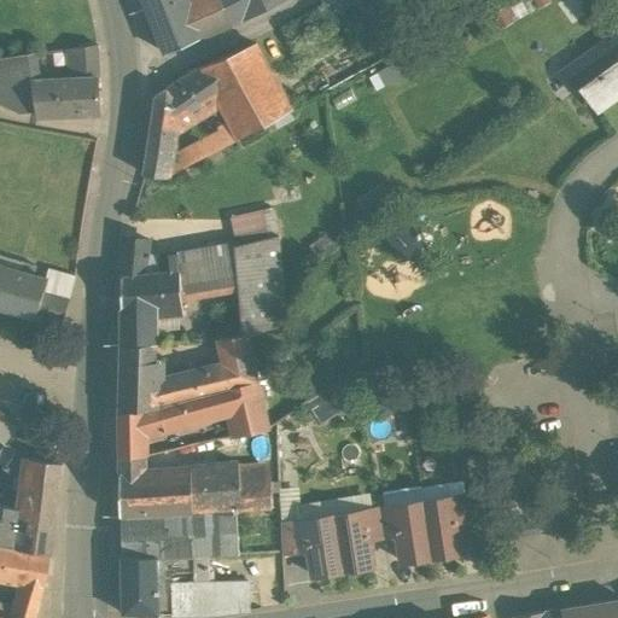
[(181,0),(152,0),(145,4),(164,53),(198,40),(182,1),(181,0)]
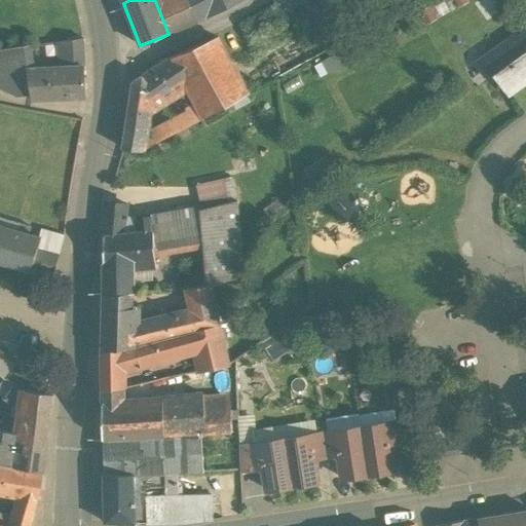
[(187,0),(158,0),(155,1),(168,34),(197,22),(187,0)]
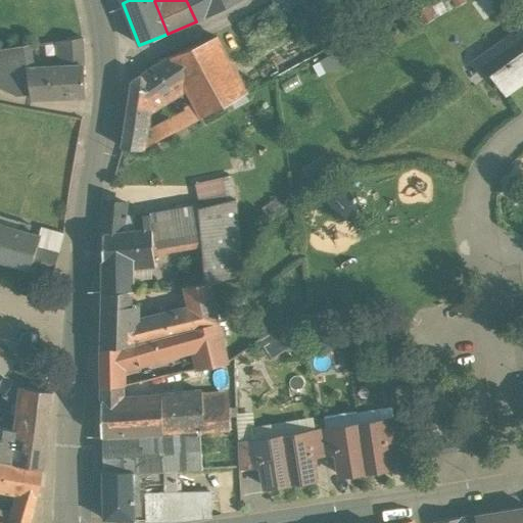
[(186,0),(196,21),(236,0),(186,0)]
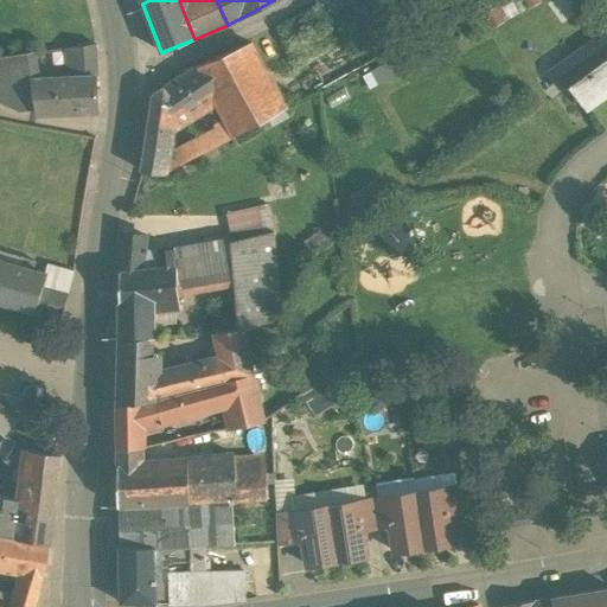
[(606,39),(598,46),(595,42),(551,72),(566,94),(573,88),(588,109),(606,95),(606,39)]
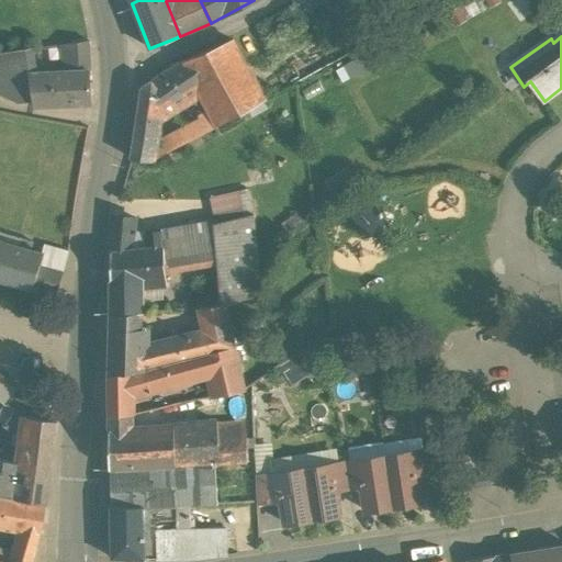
[(89,40),(63,43),(64,70),(90,69),(89,40)]
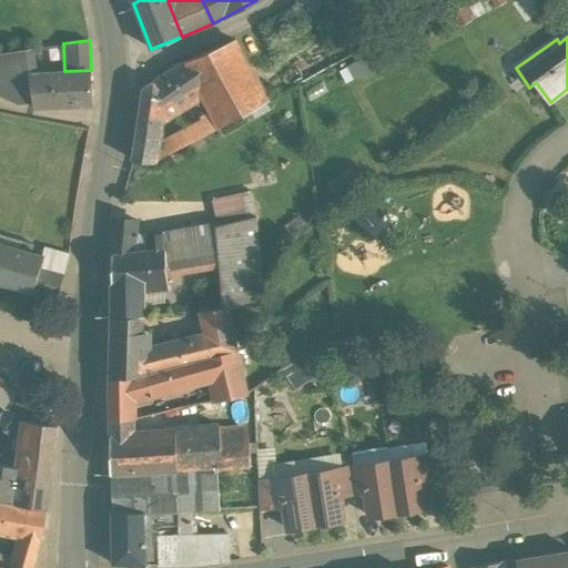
[(233,40),(185,64),(201,95),(250,70),(233,40)]
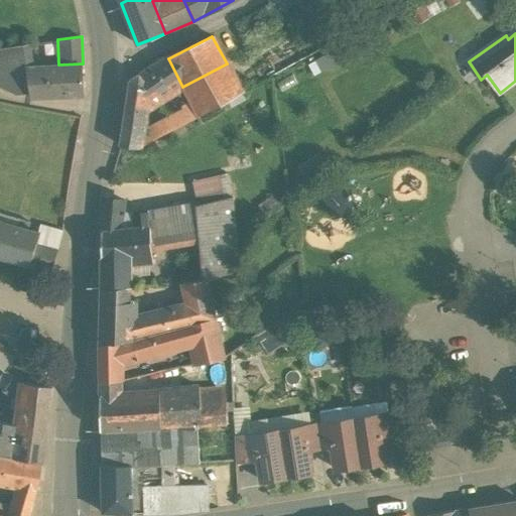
[(290,36),(262,50),(267,61),(296,47),(290,36)]
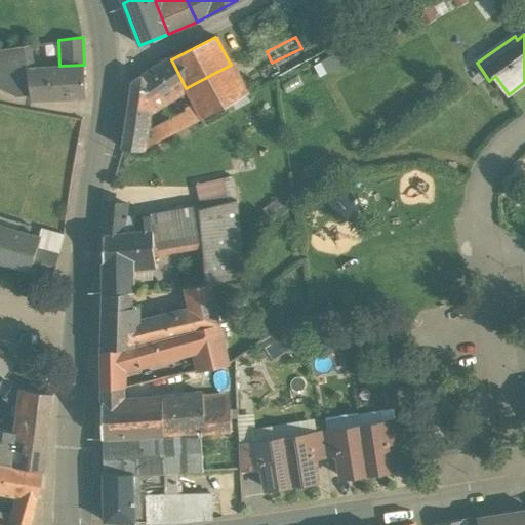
[(29,44),(0,49),(0,84),(1,91),(17,96),(31,93),(30,75),(35,75),(29,44)]
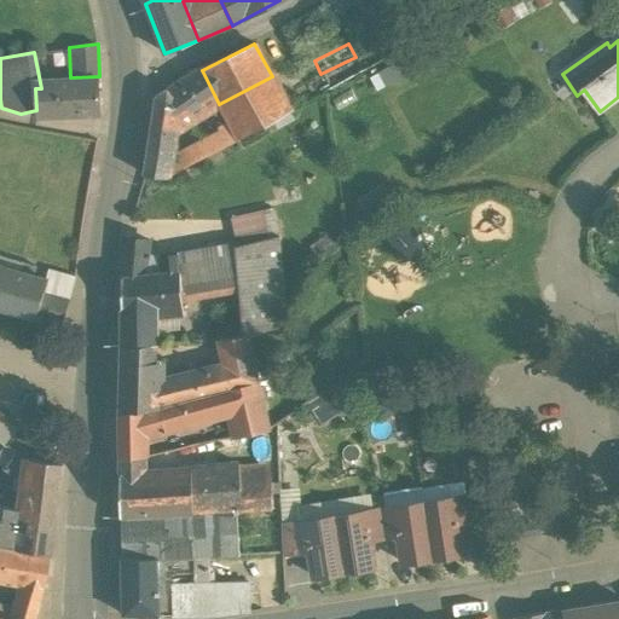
[(356,57),(320,74),(329,90),(362,71),(356,57)]
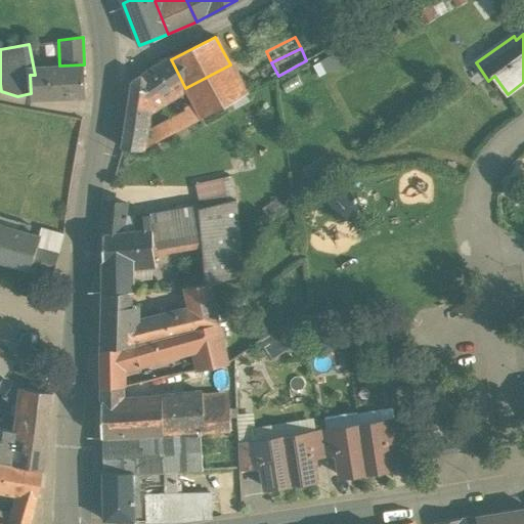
[(161,64),(132,82),(127,110),(145,113),(185,88),(171,59),(161,64)]
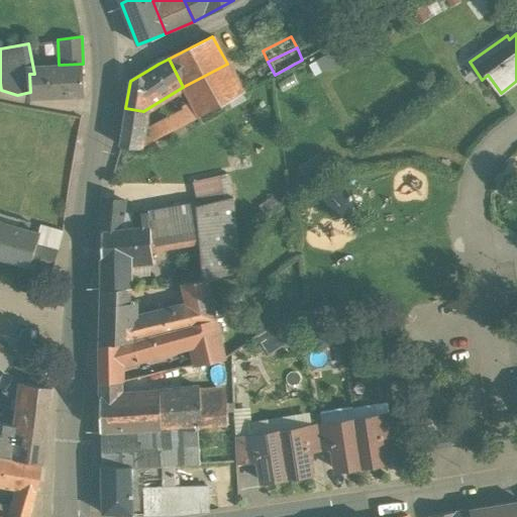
[(59,65),(46,65),(47,73),(34,74),(29,74),(30,92),(30,96),(84,94),(83,64),(59,65)]
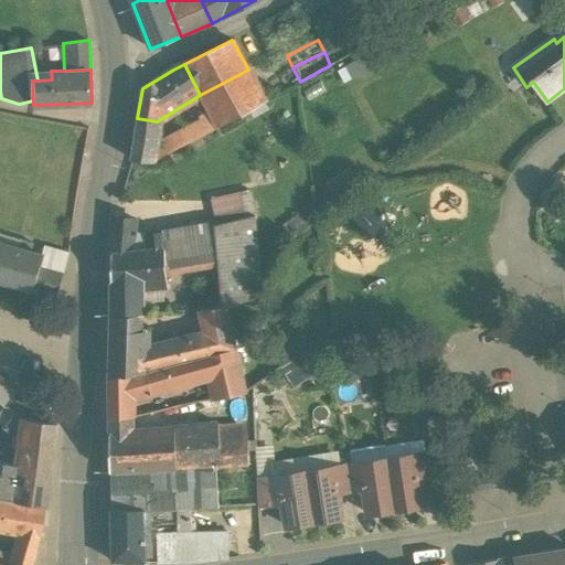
[(248,70),(200,95),(209,112),(217,127),(266,100),(248,70)]
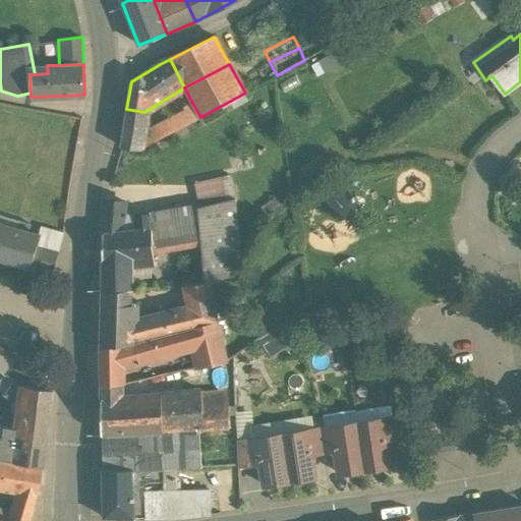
[(192,103),(183,108),(185,112),(142,134),(140,150),(200,117),(192,103)]
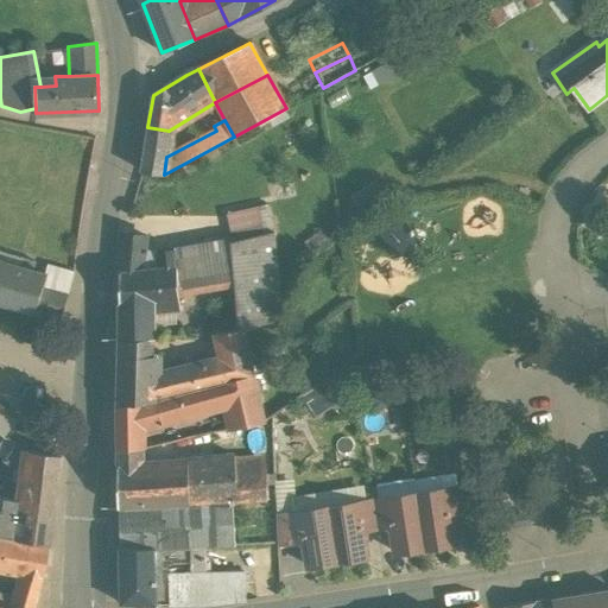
[(169,131),(147,127),(141,172),(164,175),(166,157),(169,131)]
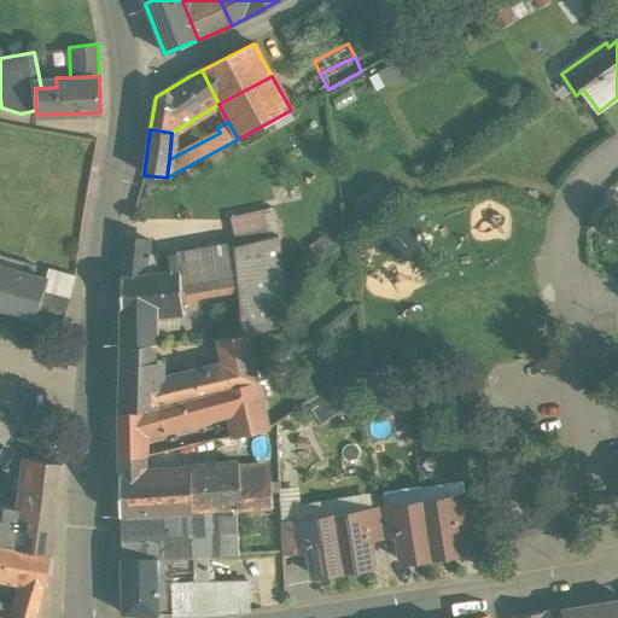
[(380,182),(357,197),(366,209),(388,194),(380,182)]
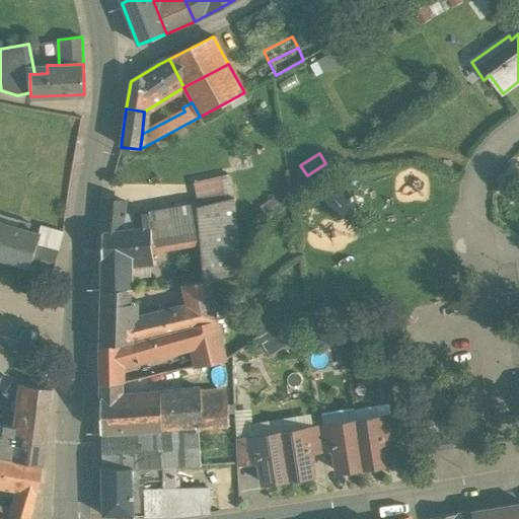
[(232,197),(196,207),(200,242),(203,274),(203,282),(206,281),(229,275),(236,273),(232,197)]
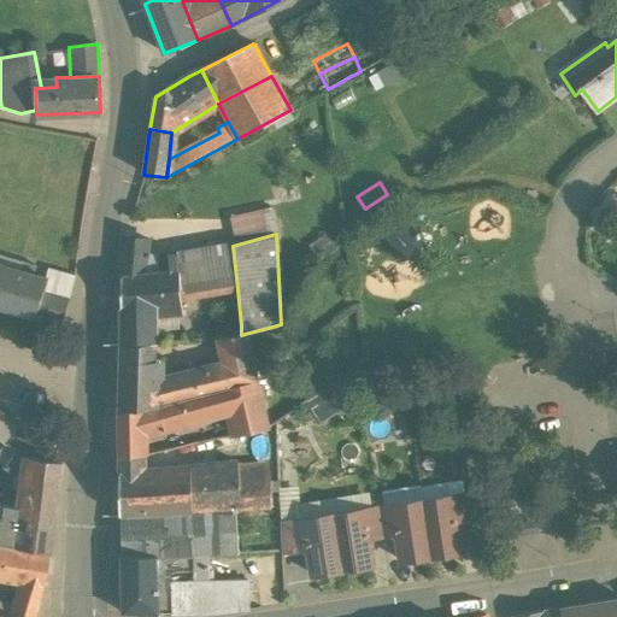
[(144,240),(125,238),(123,246),(121,272),(121,345),(153,344),(153,315),(182,312),(181,295),(176,254),(142,257),(144,240)]
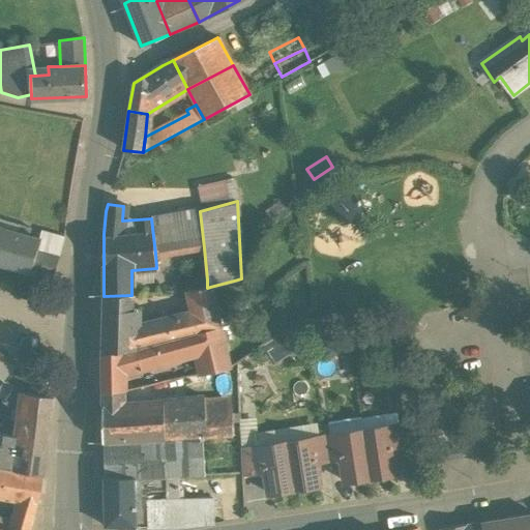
[(200,211),(151,218),(155,254),(204,247),(200,211)]
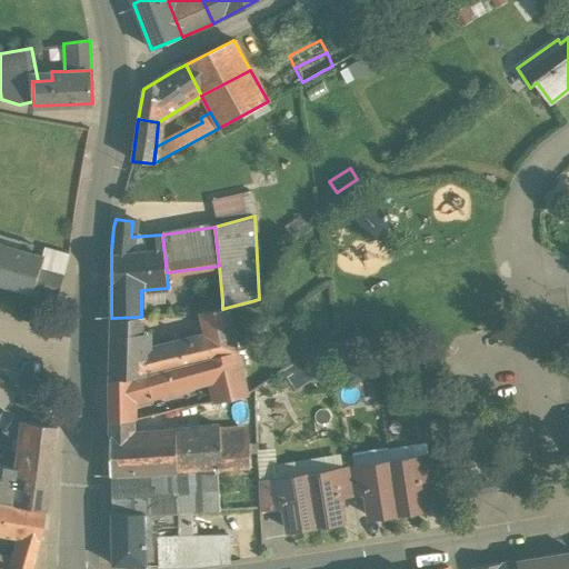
[(43,256),(0,243),(0,283),(35,293),(40,271),(43,256)]
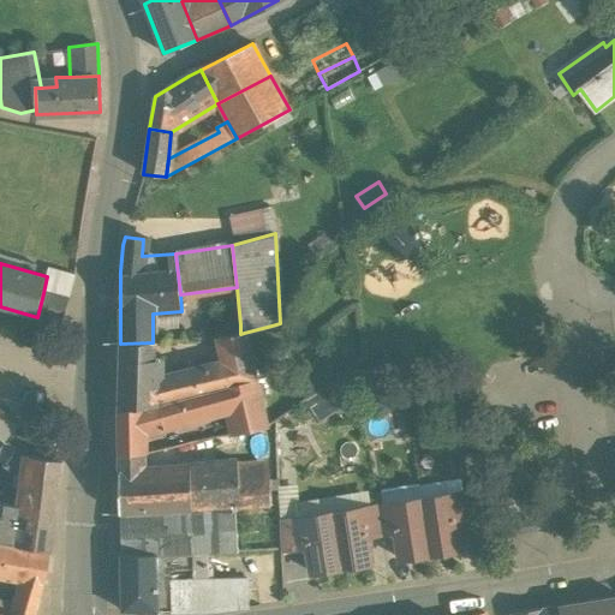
[(69,299),(43,293),(37,317),(63,324),(69,299)]
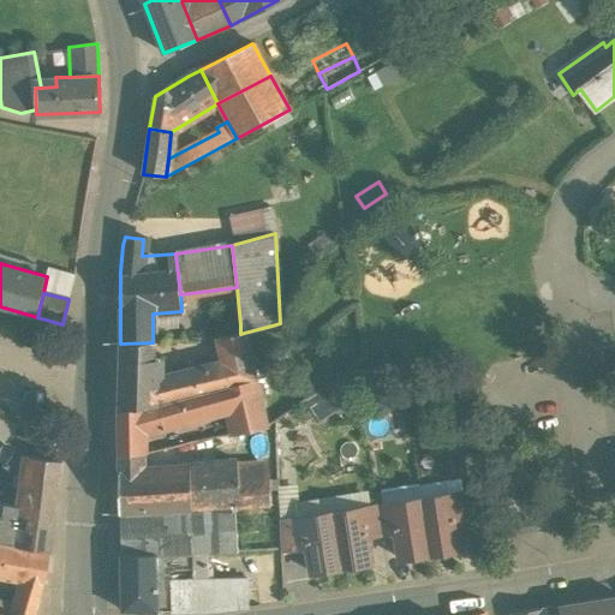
[(240,324),(214,328),(215,336),(219,336),(240,334),(240,324)]
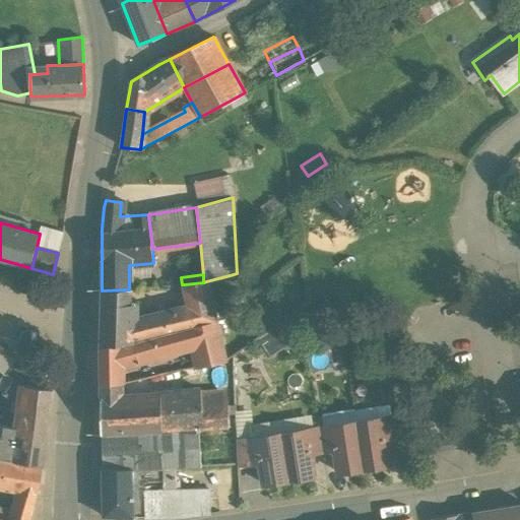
[(230,275),(206,281),(209,295),(233,288),(230,275)]
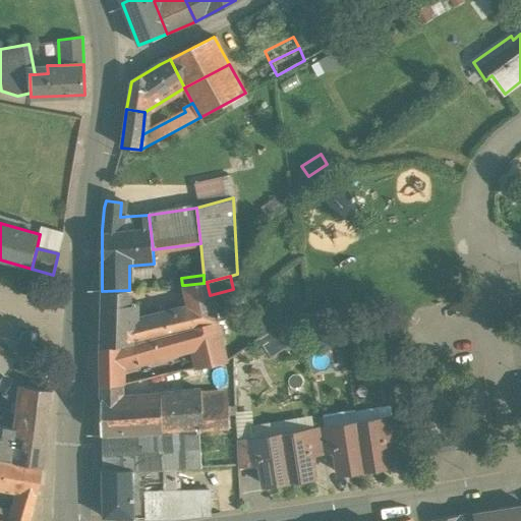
[(204,283),(185,285),(189,307),(163,314),(168,334),(190,328),(216,322),(210,295),(207,282),(204,283)]
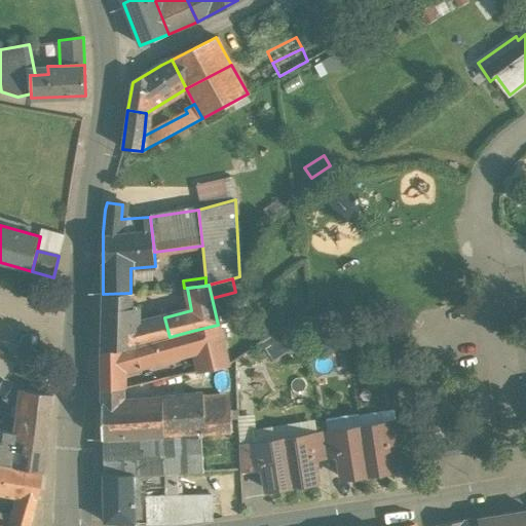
[(130,293),(103,294),(102,350),(135,345),(136,324),(137,308),(130,308),(130,293)]
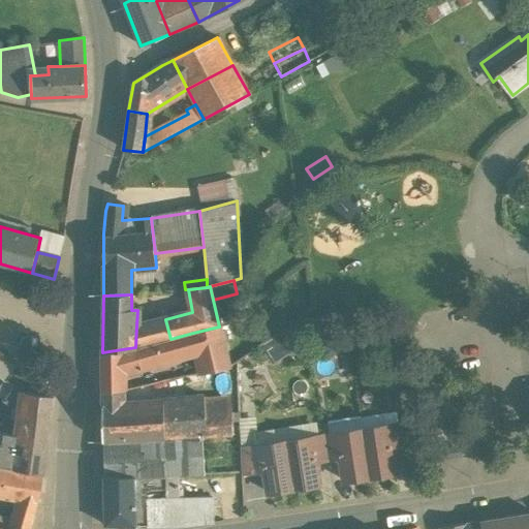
[(165,319),(136,325),(135,347),(136,347),(137,347),(146,345),(170,339),(165,319)]
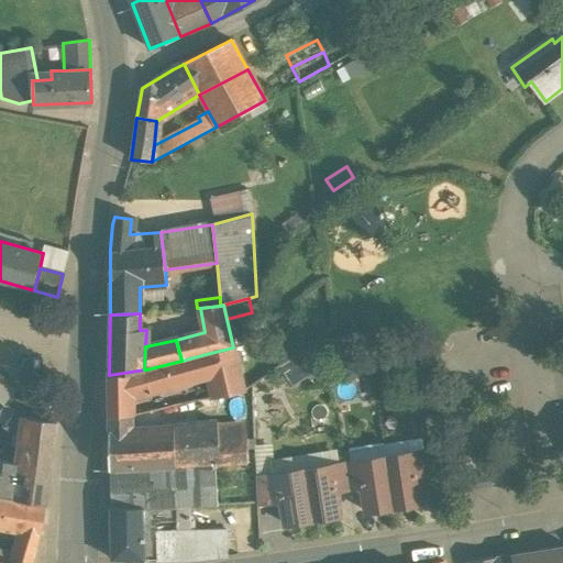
[(233,348),(206,354),(208,365),(214,397),(243,390),(233,348)]
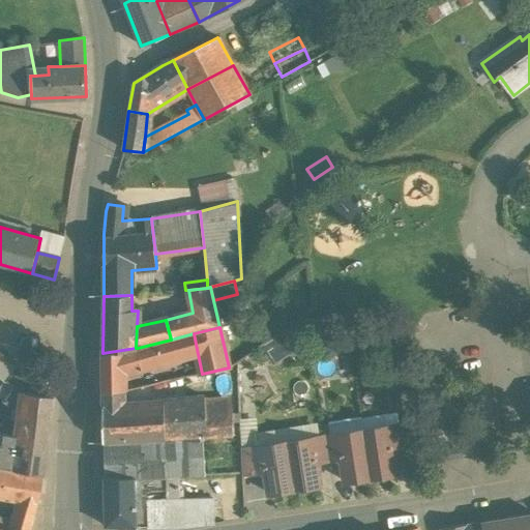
[(264,344),(274,360),(294,347),(284,331),(264,344)]
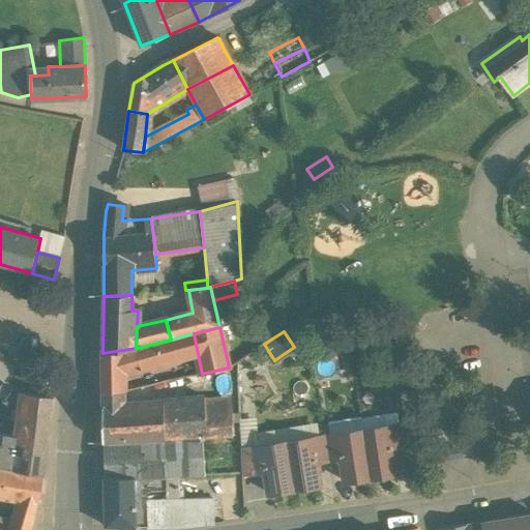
[(171,340),(146,346),(151,366),(177,359),(175,348),(196,344),(194,333),(171,340)]
